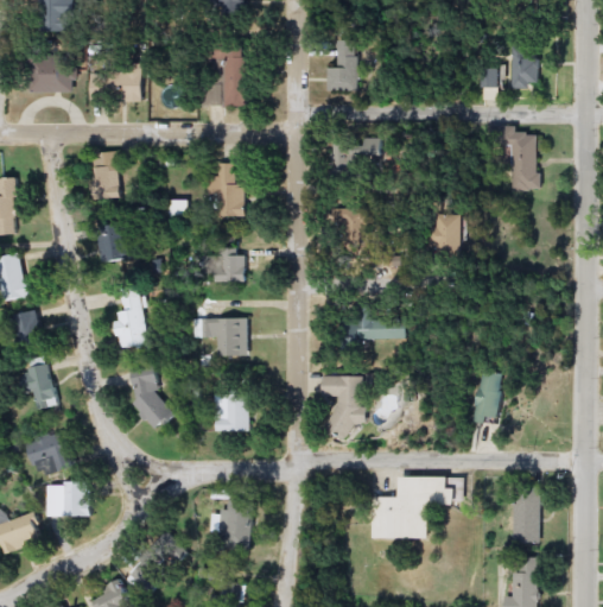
[(71,0),(71,31),(36,31),(36,0),(71,0)]
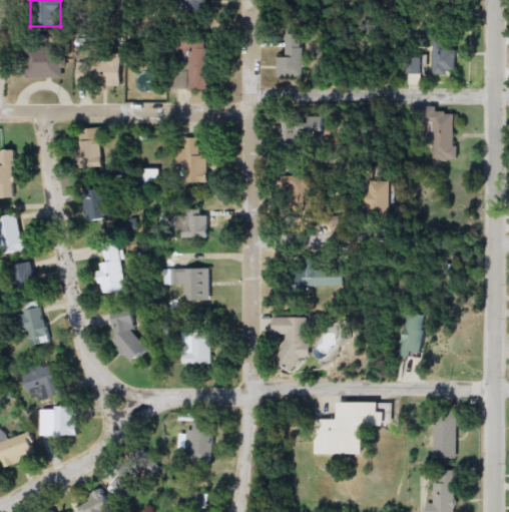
[(206,0),(206,13),(186,13),(186,0),(206,0)]
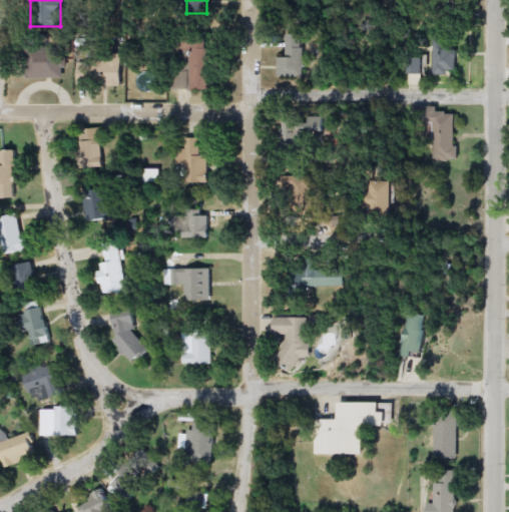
[(286,56),(286,33),(305,33),(305,77),(277,77),(277,56),(286,56)]
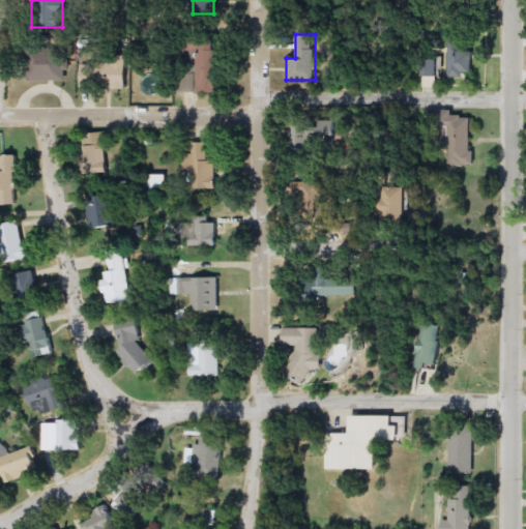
[(180,91),(180,37),(218,37),(217,92),(180,91)]
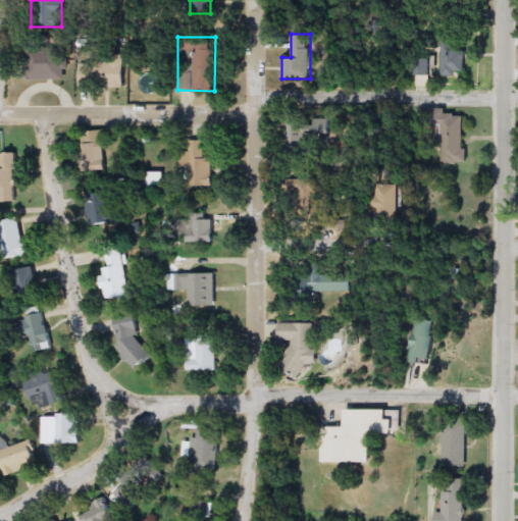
[(438,39),(462,39),(462,74),(438,74),(438,39)]
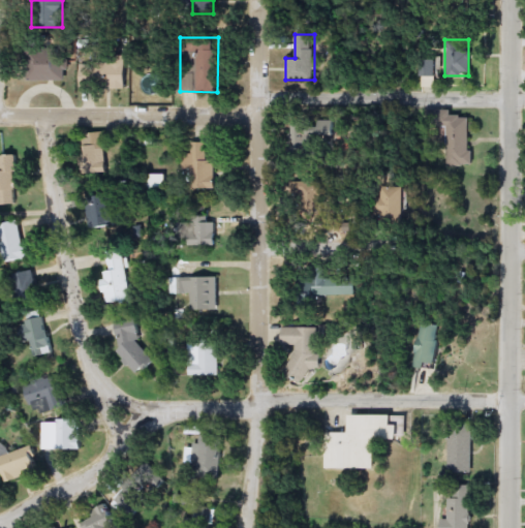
[(63,80),(23,80),(23,48),(63,48),(63,80)]
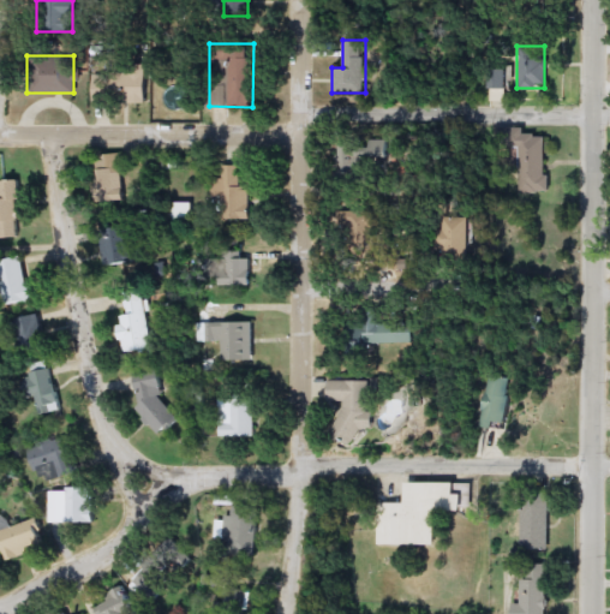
[(504,88),(486,88),(486,60),(504,60),(504,88)]
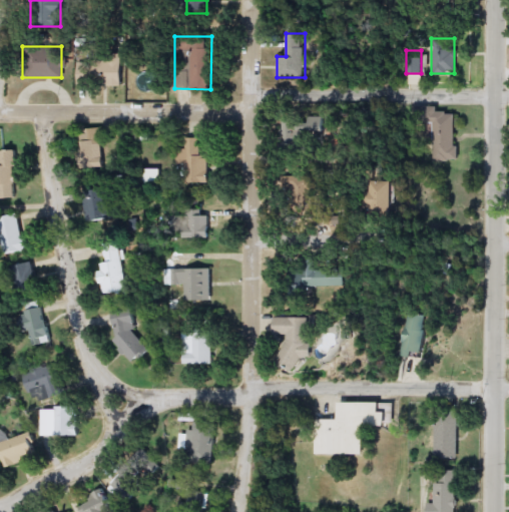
[(118,85),(75,85),(75,56),(118,56),(118,85)]
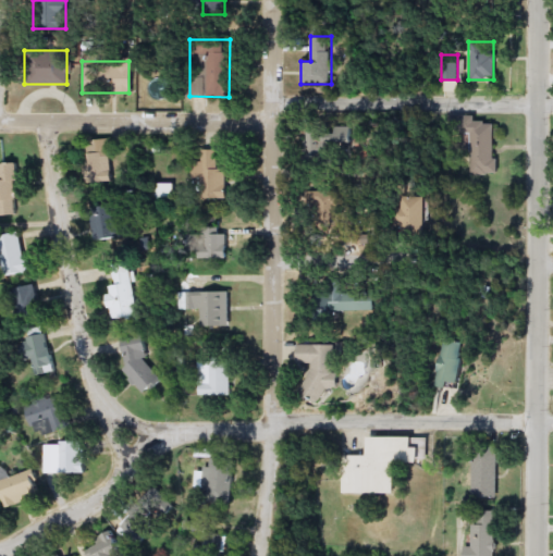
[(493,173),(466,174),(466,133),(443,133),(443,115),(471,115),(471,122),(493,121),(493,173)]
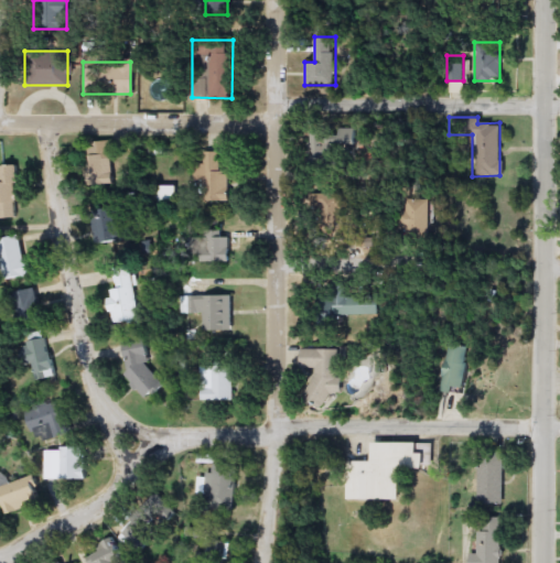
[(354,143),(333,143),(332,166),(308,166),(308,128),(354,128),(354,143)]
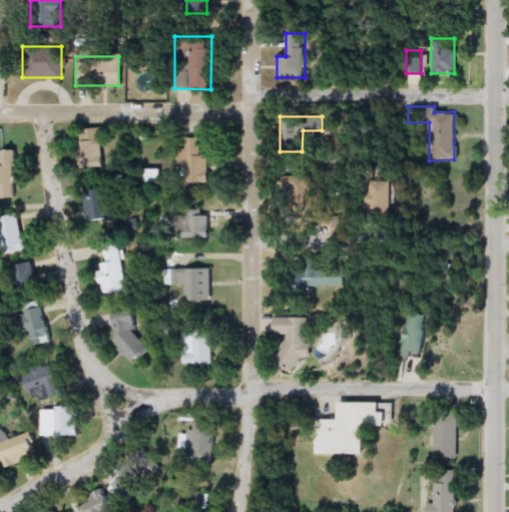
[(99,128),(99,166),(74,166),(74,128),(99,128)]
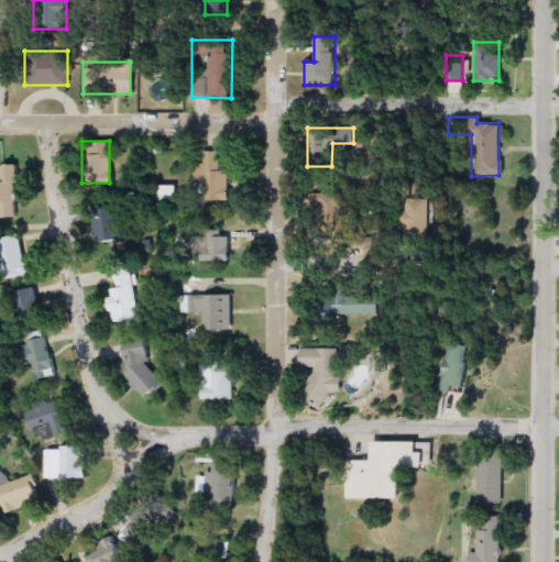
[(464,149),(464,176),(447,176),(447,149),(464,149)]
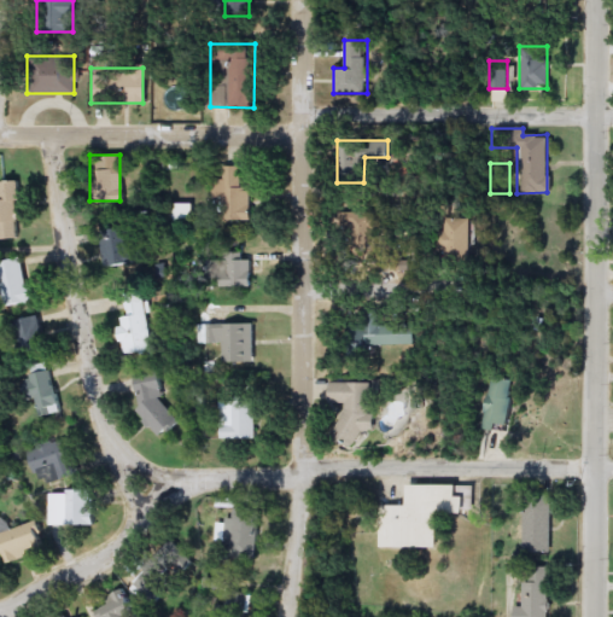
[(249,187),(249,220),(221,220),(221,198),(214,198),(214,166),(240,164),(240,187),(249,187)]
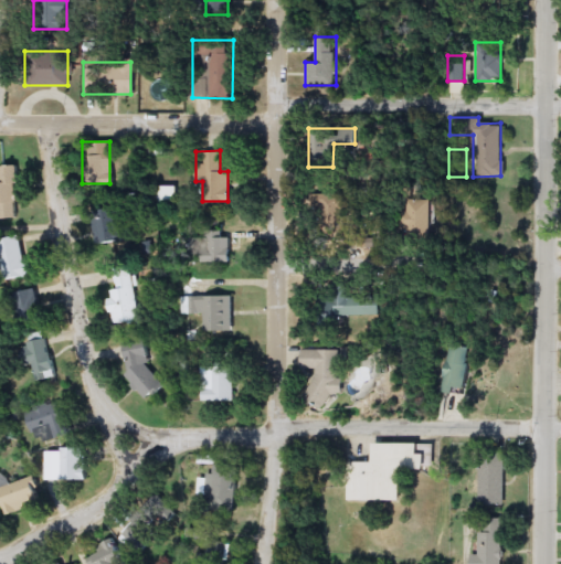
[(0,165),(14,165),(16,217),(0,217),(0,165)]
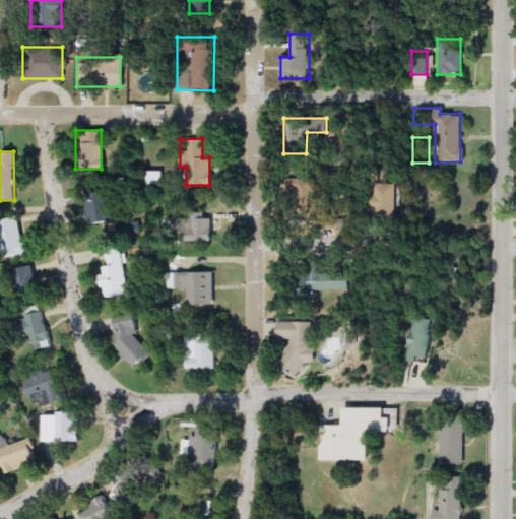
[(160,190),(139,190),(139,169),(160,169),(160,190)]
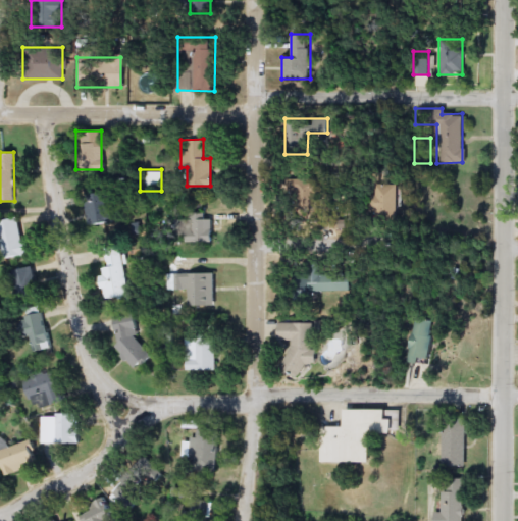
[(290,177),(315,178),(314,217),(289,216),(290,177)]
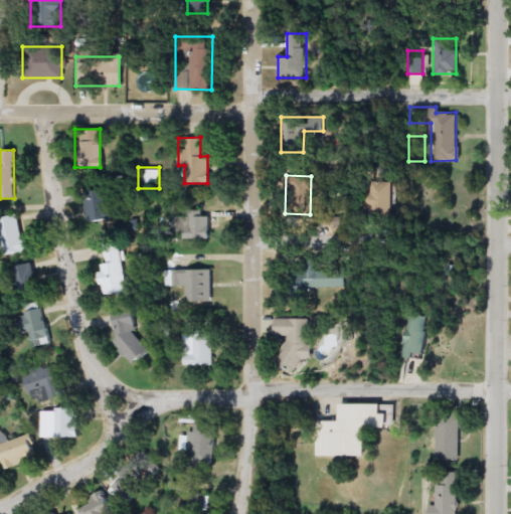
[(393,217),(363,217),(363,181),(393,181),(393,217)]
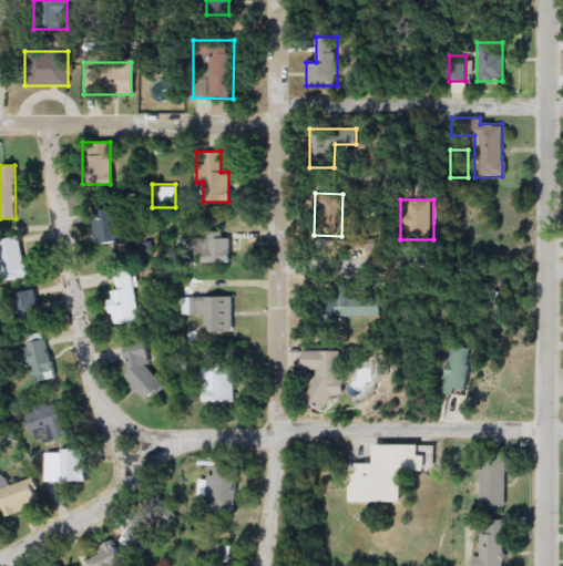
[(88,212),(121,206),(126,239),(93,245),(88,212)]
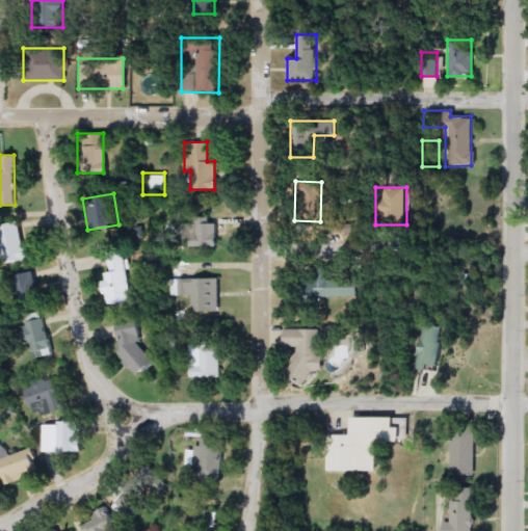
[(26,258),(6,262),(0,234),(0,224),(18,220),(26,258)]
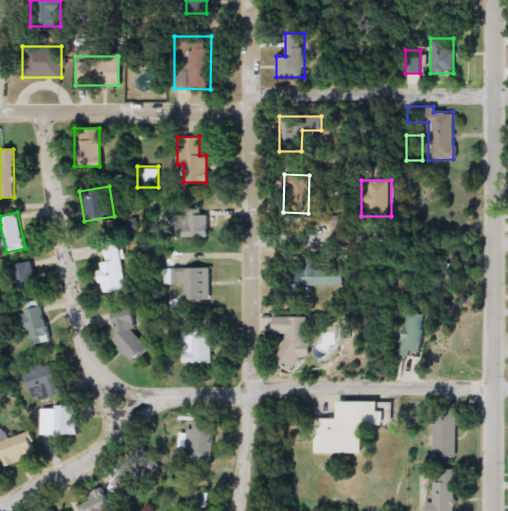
[(206,236),(170,236),(170,213),(206,213),(206,236)]
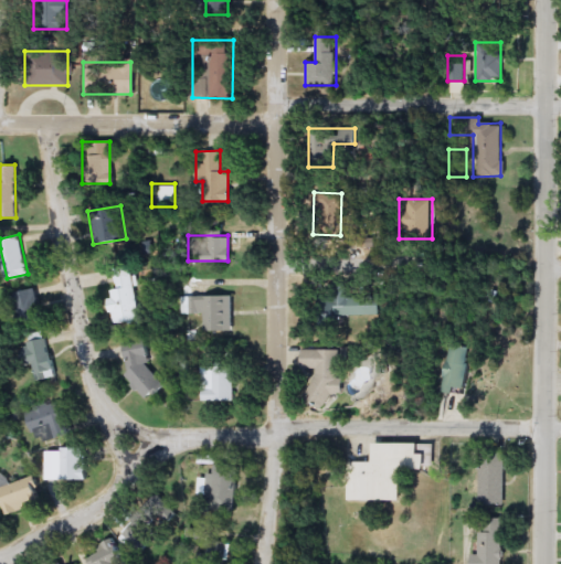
[(110,267),(131,266),(135,322),(107,323),(106,291),(112,291),(110,267)]
